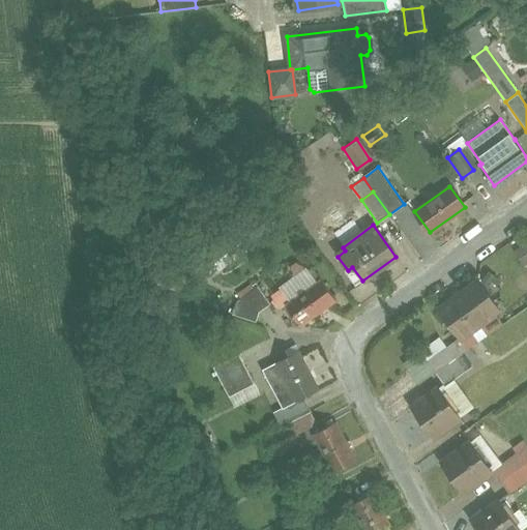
[(526,240),(513,251),(524,266),(526,265),(526,264),(526,240)]
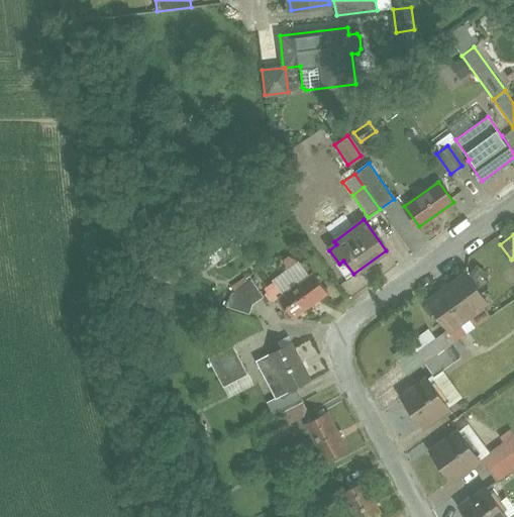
[(313,272),(278,297),(293,317),(327,293),(313,272)]
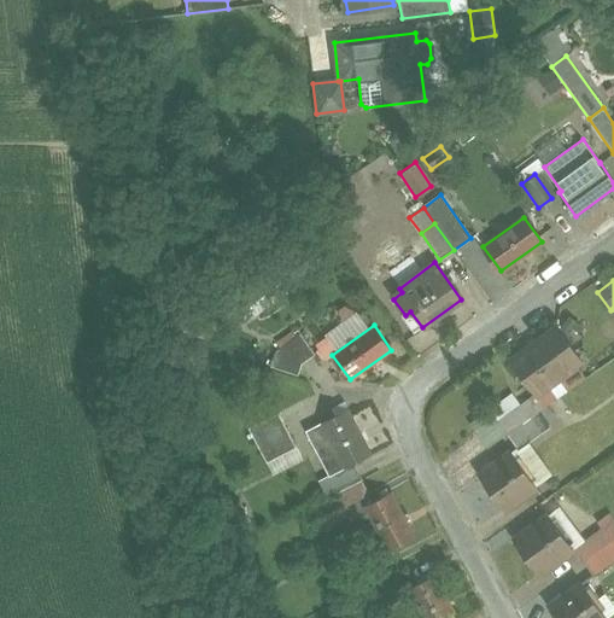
[(555,330),(528,350),(527,348),(509,360),(536,397),(583,363),(556,326),(554,327),(555,330)]
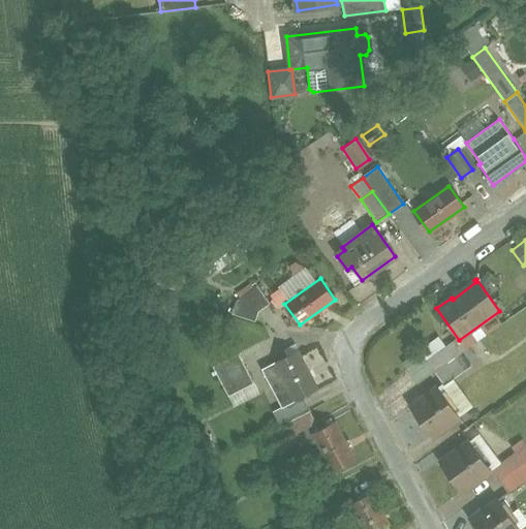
[(234,301),(230,313),(253,320),(255,311),(268,303),(255,286),(234,301)]
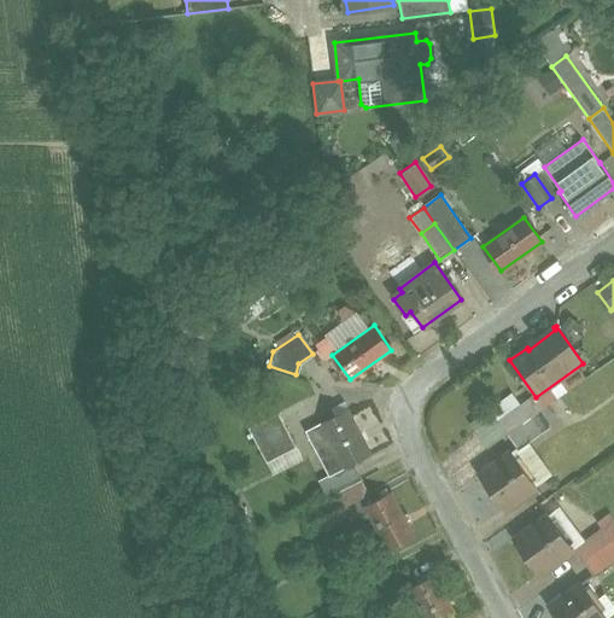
[(527,400),(496,421),(506,436),(537,413),(527,400)]
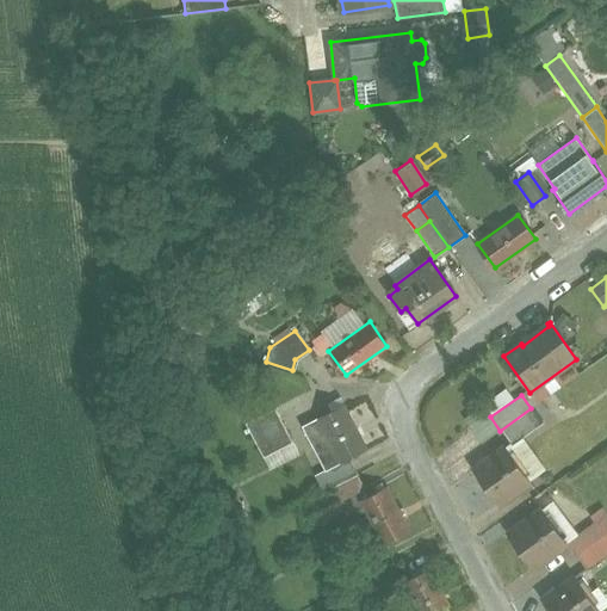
[(342,403),(303,425),(326,468),(341,460),(342,462),(350,458),(366,450),(342,403)]
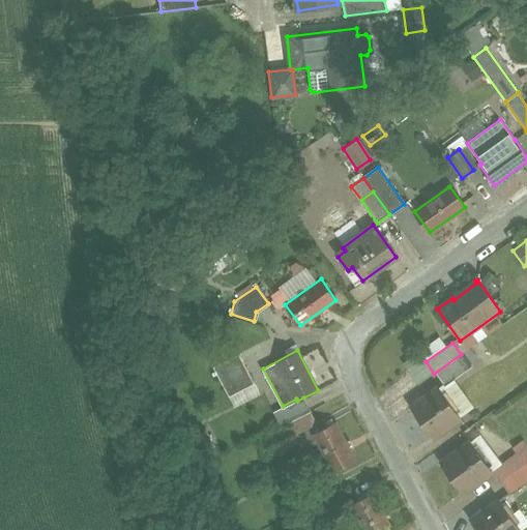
[(240,353),(216,365),(231,394),(255,382),(240,353)]
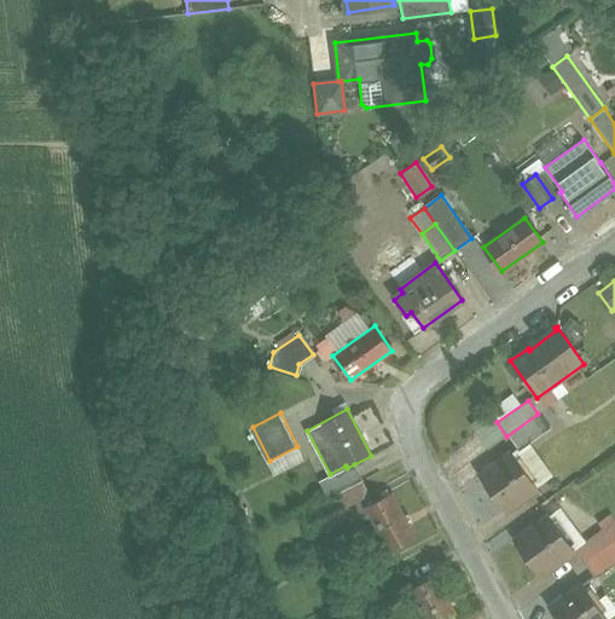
[(538,414),(506,437),(517,451),(549,429),(538,414)]
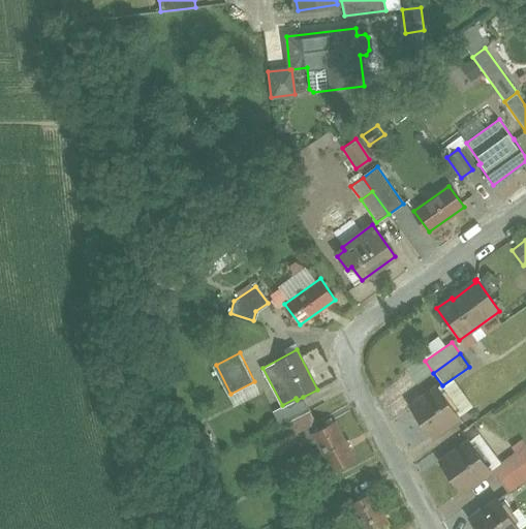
[(437,387),(410,407),(433,438),(459,418),(437,387)]
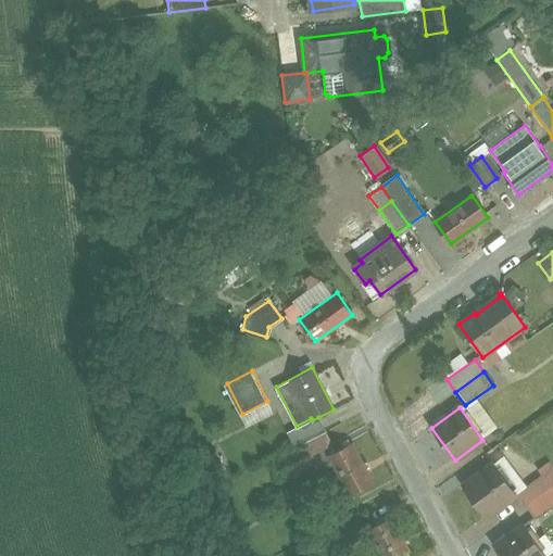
[(297,426),(288,431),(296,446),(326,431),(318,417),(312,420),(311,418),(297,426)]
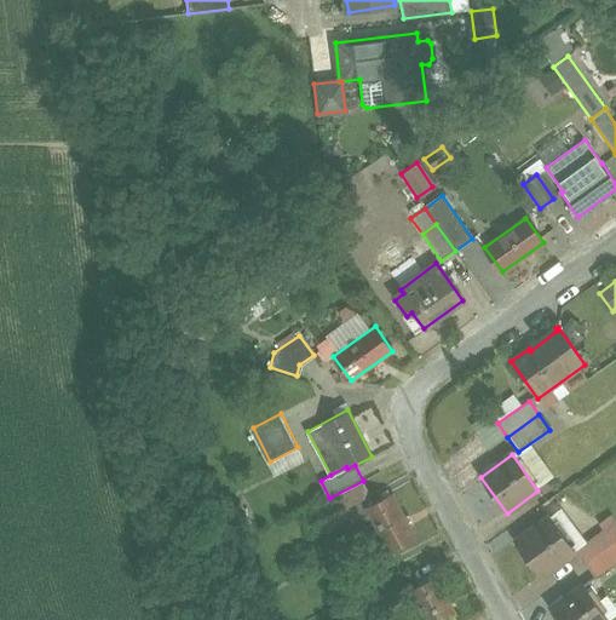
[(392,493),(366,507),(390,552),(416,539),(392,493)]
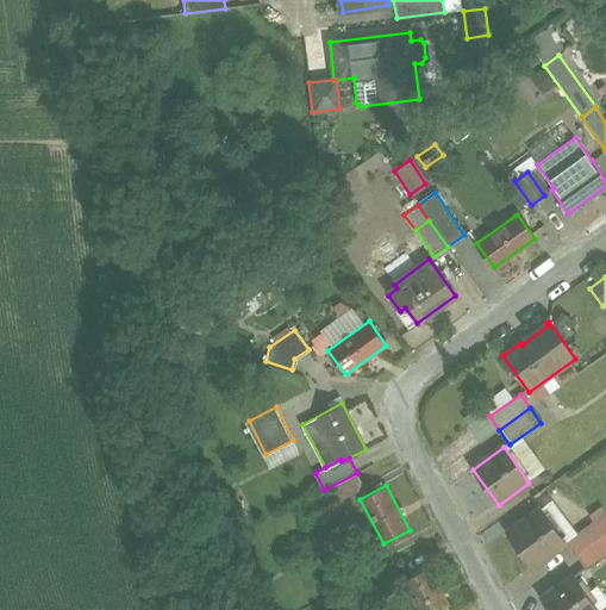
[(331,491),(298,509),(306,527),(341,509),(331,491)]
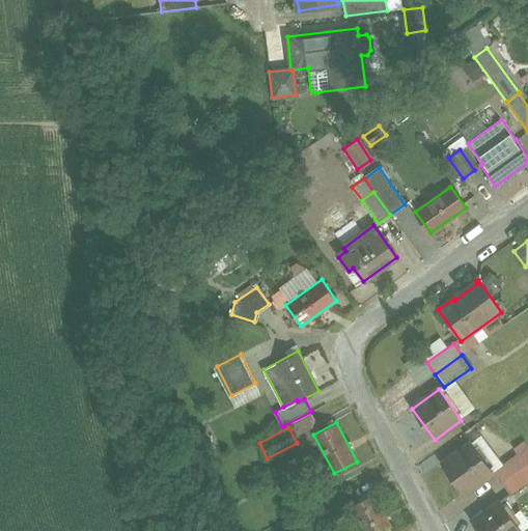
[(472,444),(444,465),(466,496),(494,474),(493,473),(472,444)]
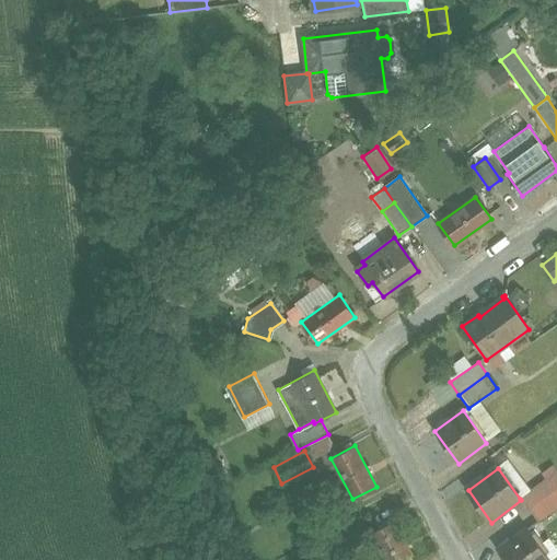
[(548,478),(520,499),(521,500),(529,510),(556,489),(548,478)]
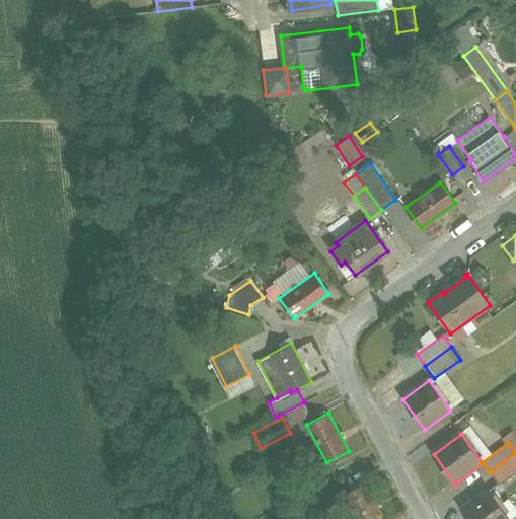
[(515,453),(490,472),(500,487),(515,473),(515,453)]
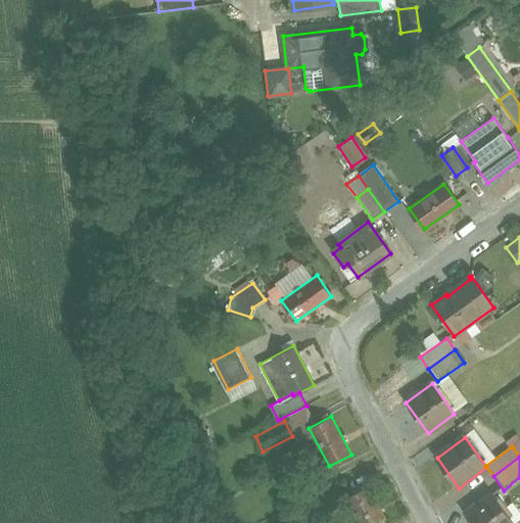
[(386,522),(368,486),(345,497),(358,522),(386,522)]
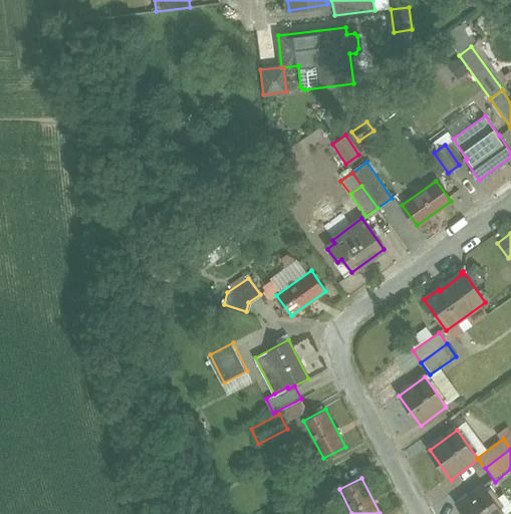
[(503,513),(485,488),(458,507),(463,513),(503,513)]
